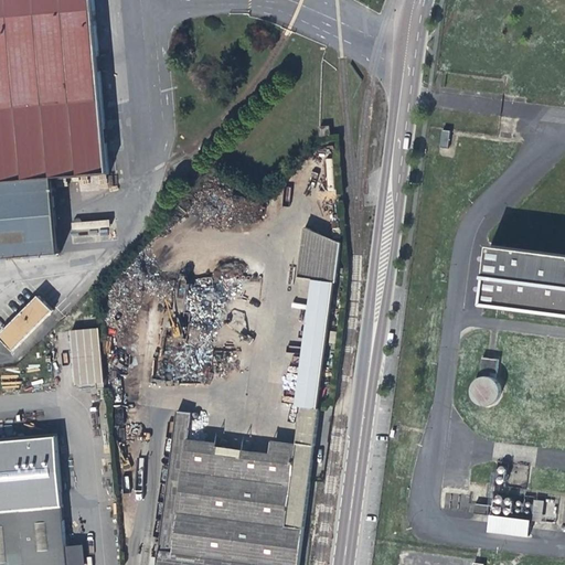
[(0,0),(0,180),(57,174),(112,168),(96,0),(0,0)]
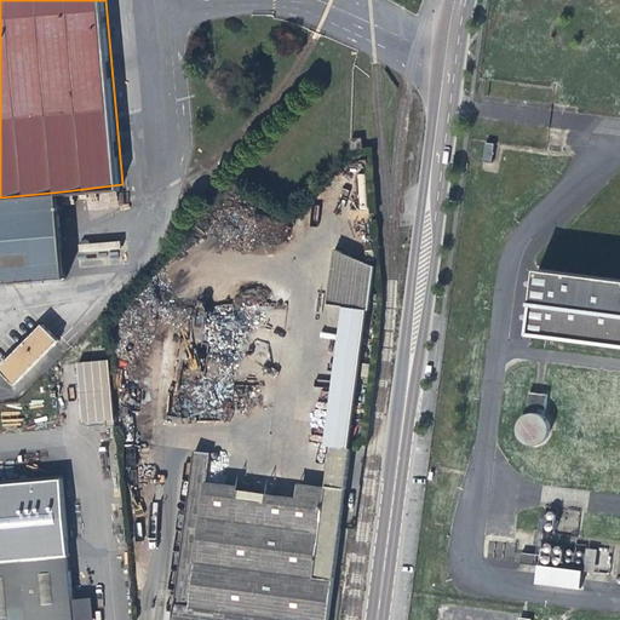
[(360,148),(359,137),(350,138),(350,148),(360,148)]
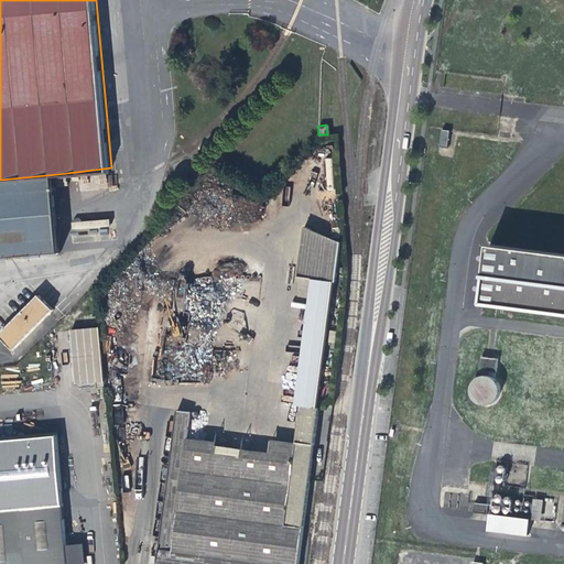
[(442,147),(443,129),(436,129),(434,145),(442,147)]
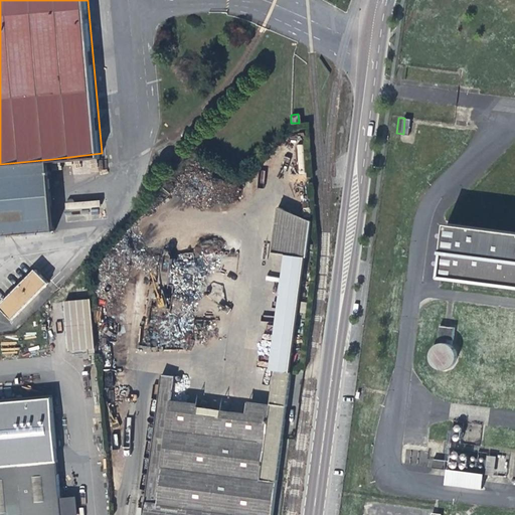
[(186,142),(200,128),(195,124),(182,137),(186,142)]
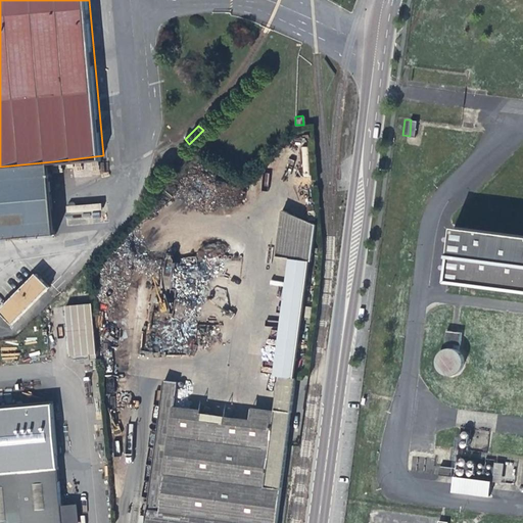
[(0,237),(60,233),(53,161),(0,167),(0,237)]
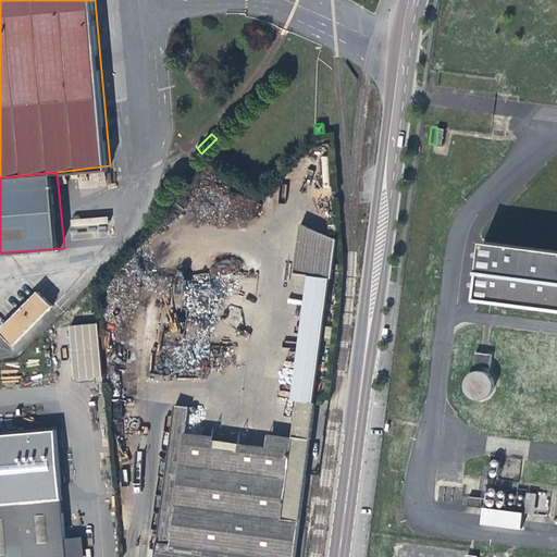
[(300,221),(295,269),(305,271),(332,275),(336,238),(300,221)]
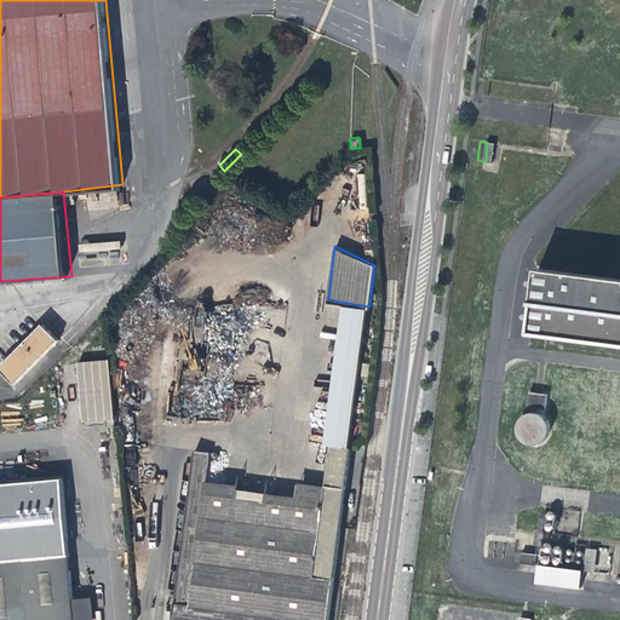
[(619,282),(530,271),(522,336),(619,348),(619,282)]
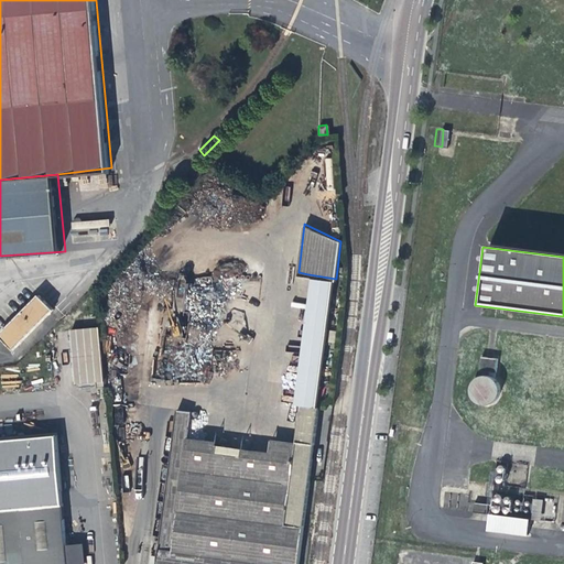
[(317,403),(336,279),(308,274),(293,401),(297,401),(317,403)]
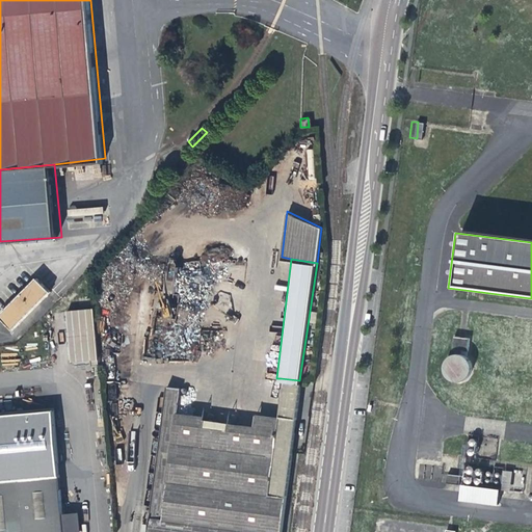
[(16,329),(52,292),(38,277),(1,316),(16,329)]
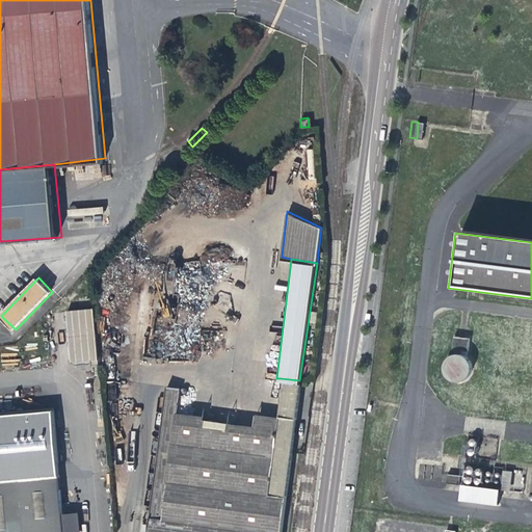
[(69,364),(96,363),(94,309),(67,311),(69,364)]
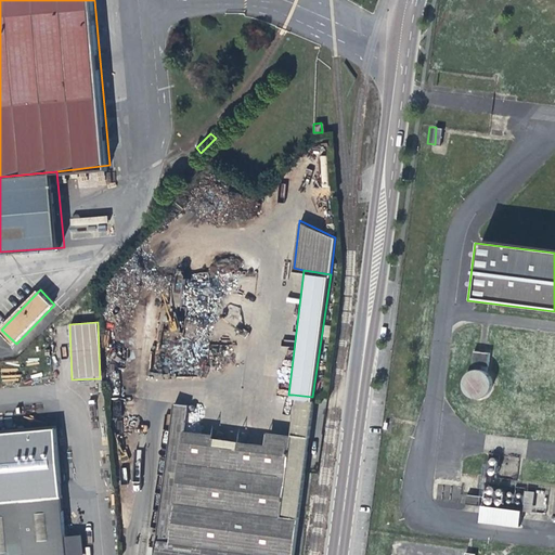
[(472,361),(486,363),(487,355),(473,352),(472,361)]
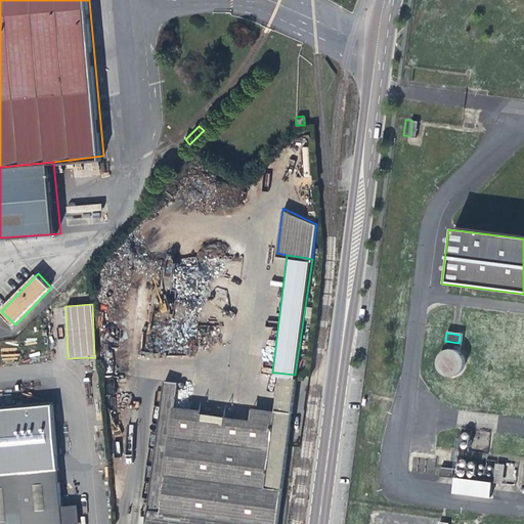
[(434,367),(456,377),(466,354),(443,345),(434,367)]
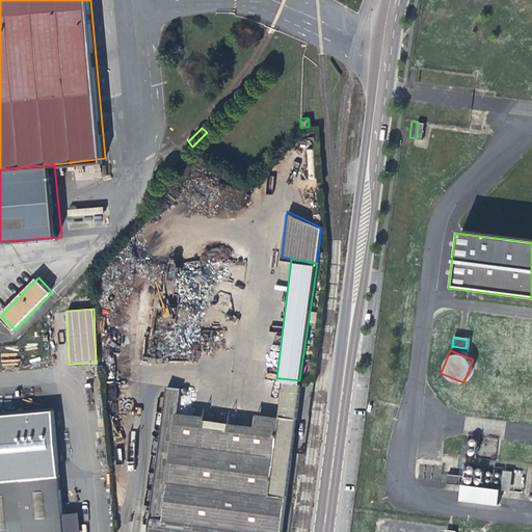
[(179,389),(165,388),(148,528),(139,527),(138,531),(280,531),(290,452),(299,380),(281,378),(274,420),(256,418),(255,426),(235,423),(236,415),(177,407),(179,389)]
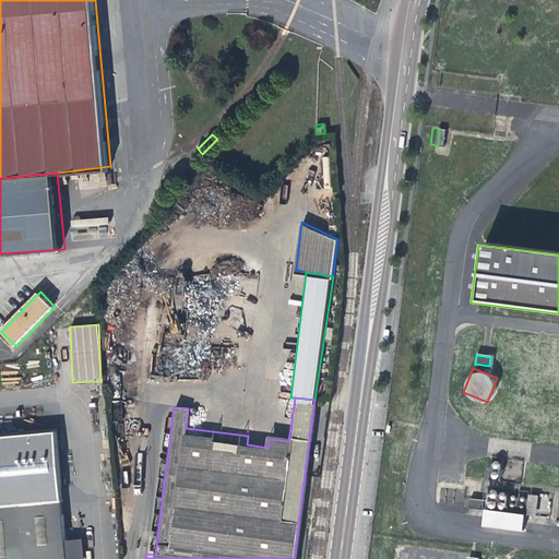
[(0,558),(68,558),(63,499),(67,499),(59,415),(13,419),(21,502),(0,504),(0,558)]
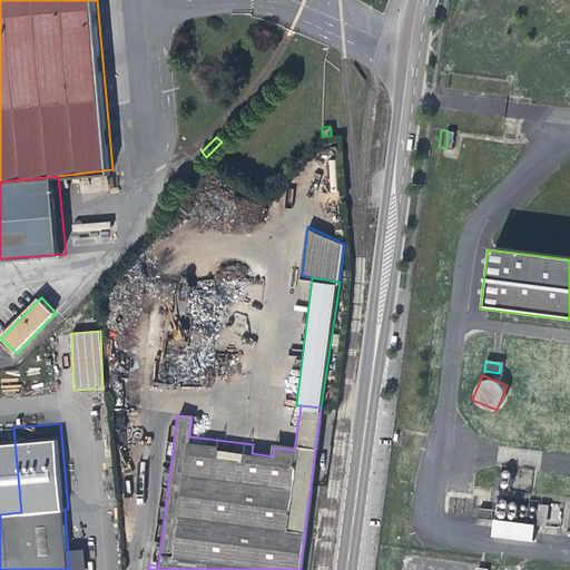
[(539,503),(536,524),(546,526),(549,504),(539,503)]
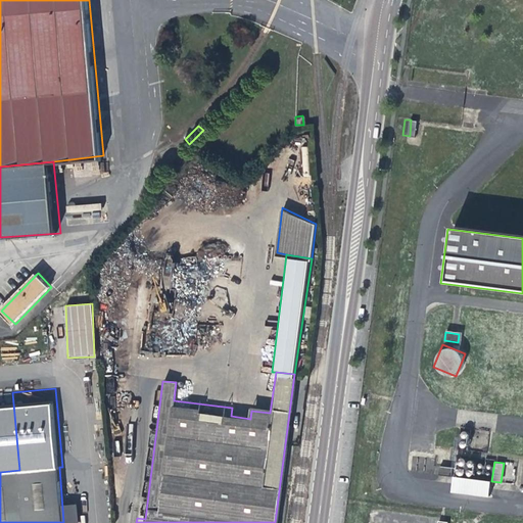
[(504,462),(503,479),(514,480),(514,463),(504,462)]
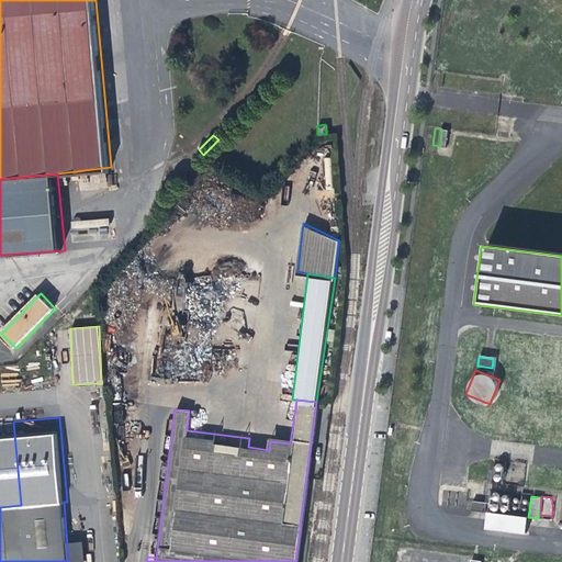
[(482,499),(468,498),(467,510),(480,513),(482,499)]
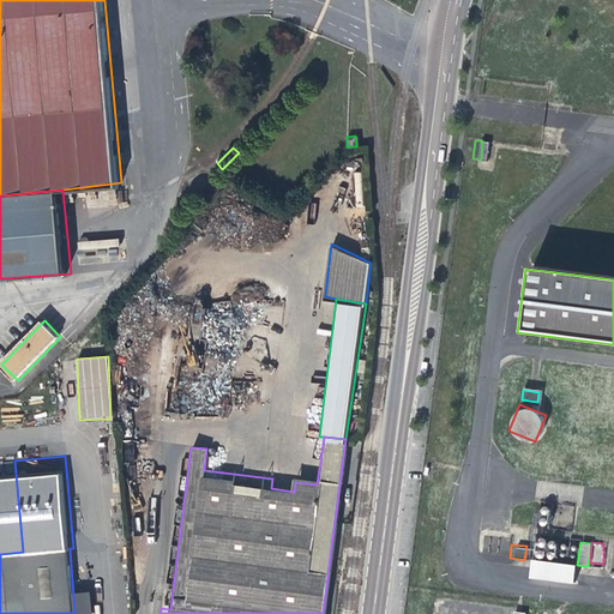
[(572,565),(528,560),(527,577),(570,583),(572,565)]
